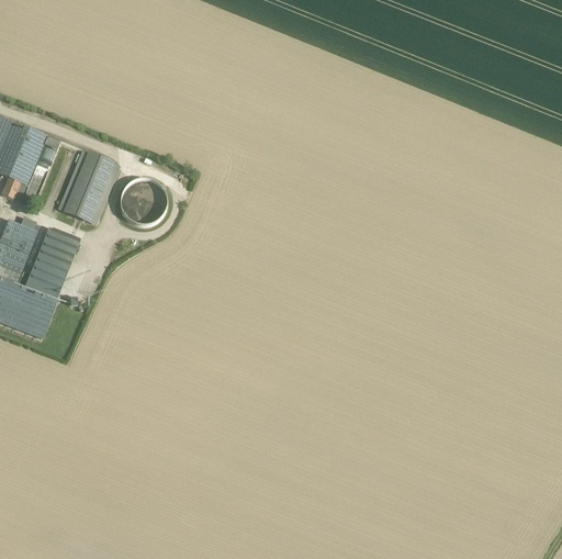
[(13,122),(0,153),(0,172),(9,177),(20,181),(26,183),(46,135),(13,122)]
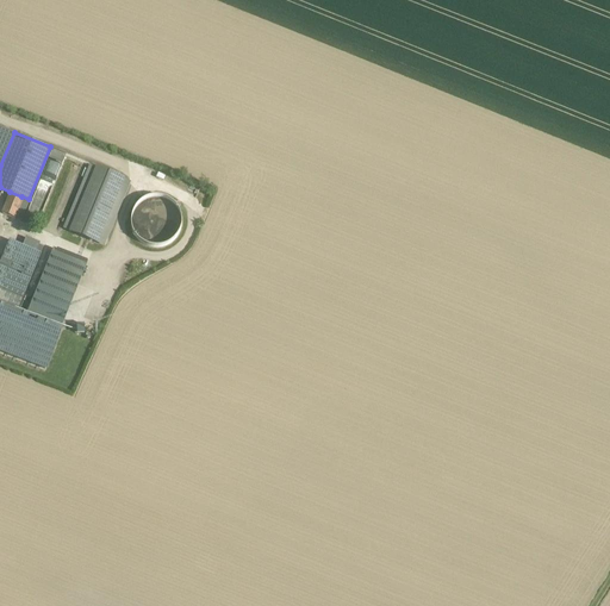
[(88,161),(63,226),(106,242),(130,176),(88,161)]
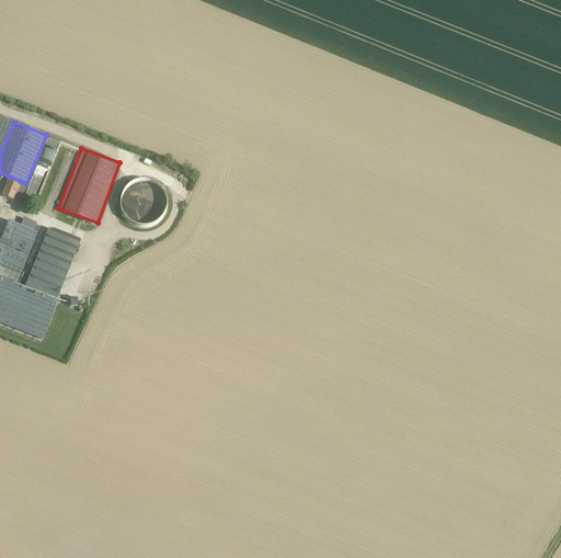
[(20,181),(9,177),(1,194),(13,198),(20,181)]
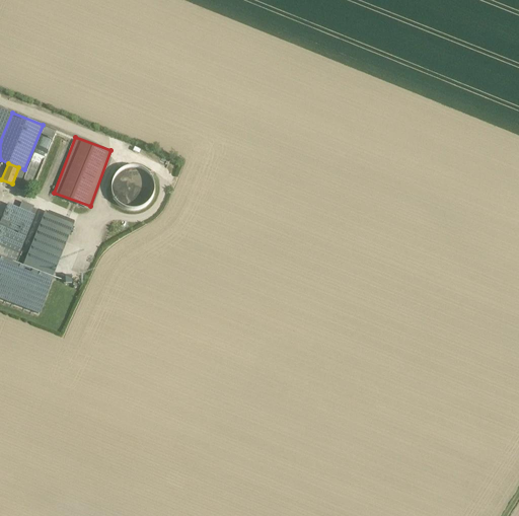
[(125,173),(119,173),(119,192),(118,192),(118,206),(152,205),(151,165),(125,165),(125,173)]
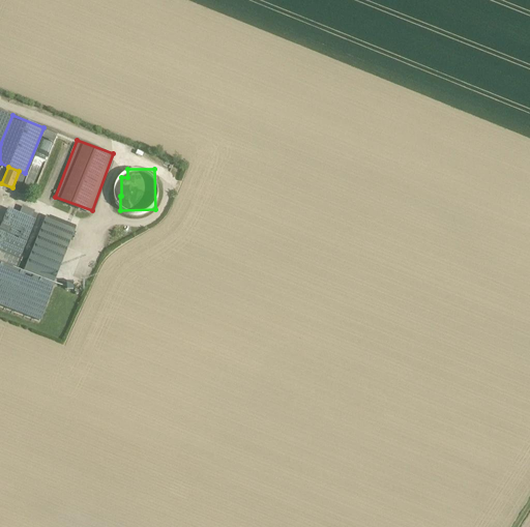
[(8,207),(0,228),(0,250),(4,252),(21,212),(8,207)]
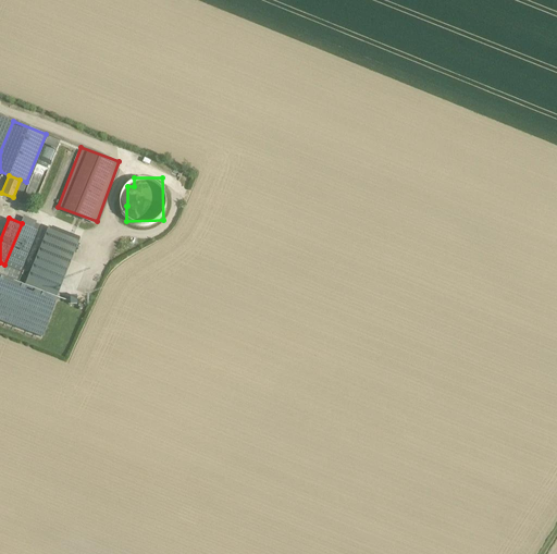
[(22,223),(4,265),(20,271),(37,229),(22,223)]
